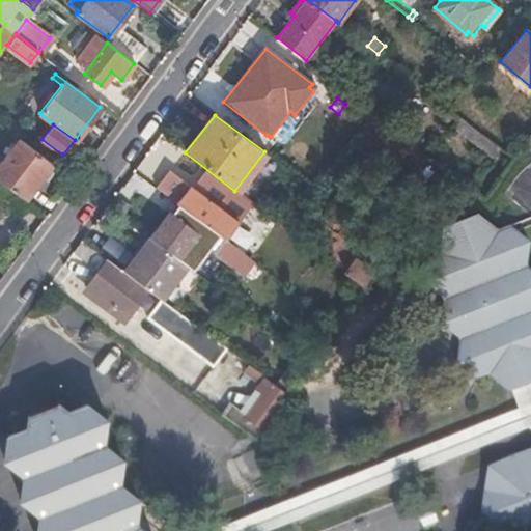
[(0,180),(3,184),(23,199),(52,163),(20,138),(0,163),(0,180)]
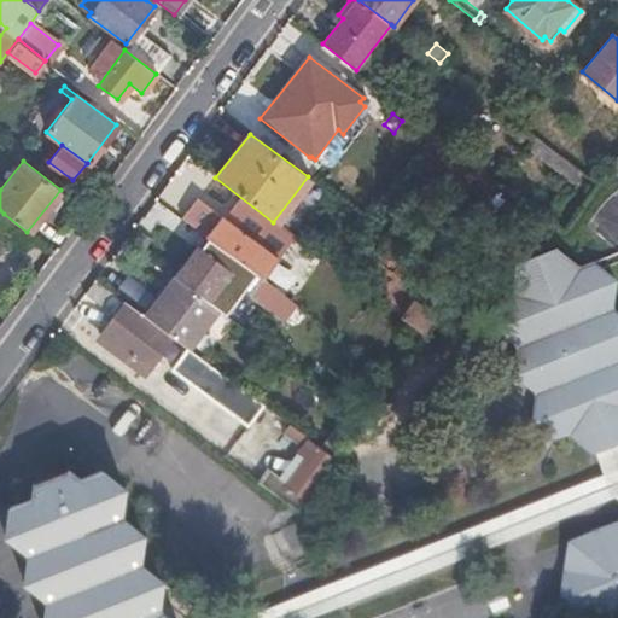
[(191,203),(178,219),(261,277),(272,262),(254,248),(255,245),(219,219),(216,222),(191,203)]
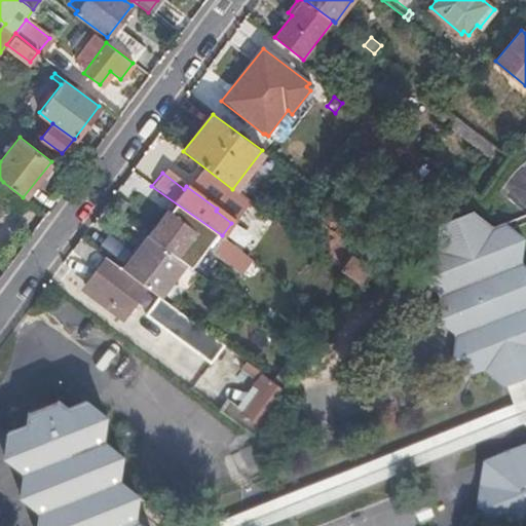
[(0,196),(14,209),(23,197),(3,182),(0,185),(0,196)]
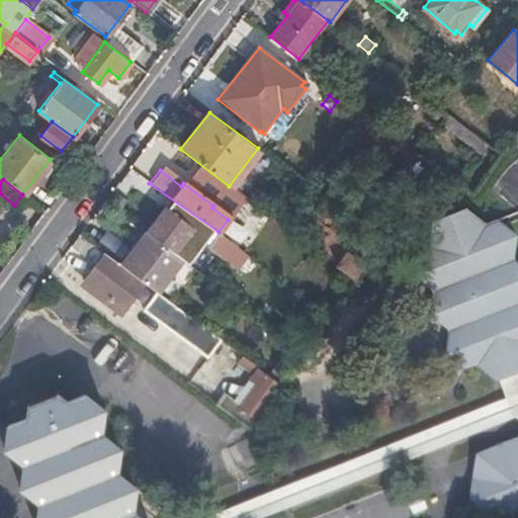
[(267,216),(245,198),(237,209),(254,223),(257,220),(261,224),(263,222),(267,216)]
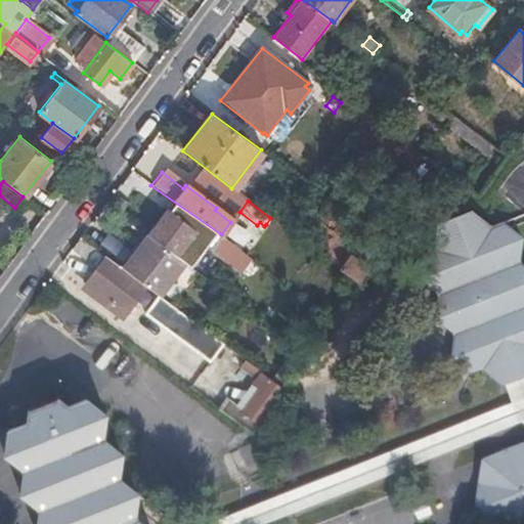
[(356,284),(367,267),(340,248),(352,233),(312,205),(301,219),(328,238),(316,253),(356,284)]
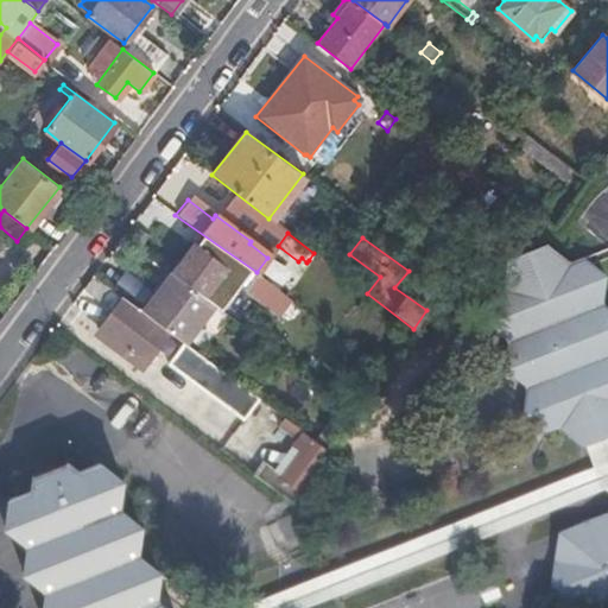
[(607,306),(599,301),(606,273),(583,253),(565,259),(544,239),(510,253),(507,283),(489,289),(487,320),(508,337),(504,363),(526,382),(523,410),(545,430),(561,422),(582,442),(586,441),(607,431),(607,306)]
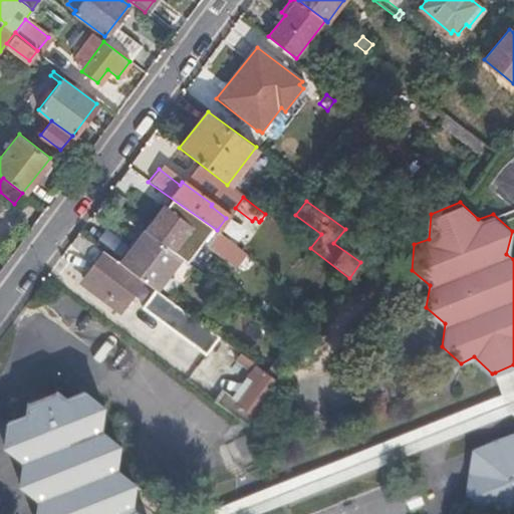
[(164,207),(145,231),(177,254),(180,250),(176,247),(191,228),(164,207)]
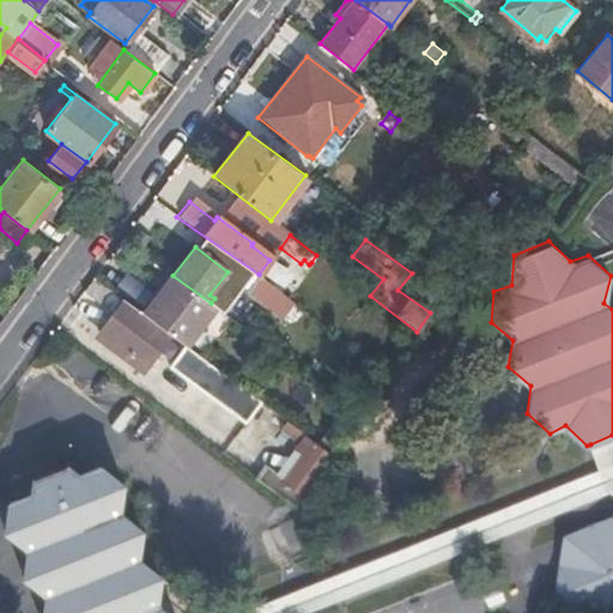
[(253,273),(243,286),(313,339),(322,326),(253,273)]
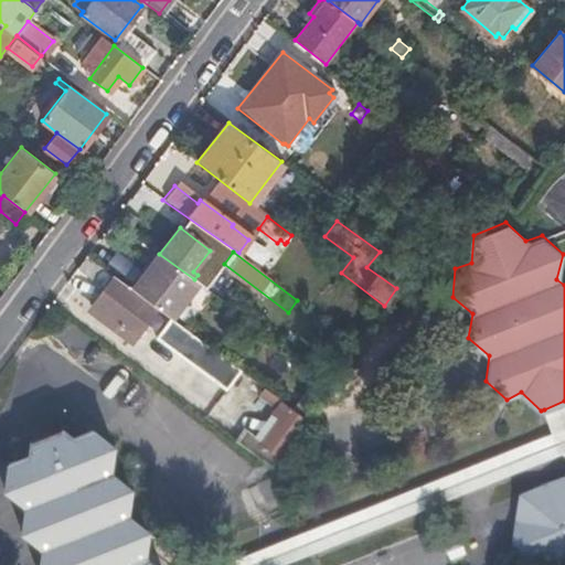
[(112,273),(86,254),(75,268),(102,288),(112,273)]
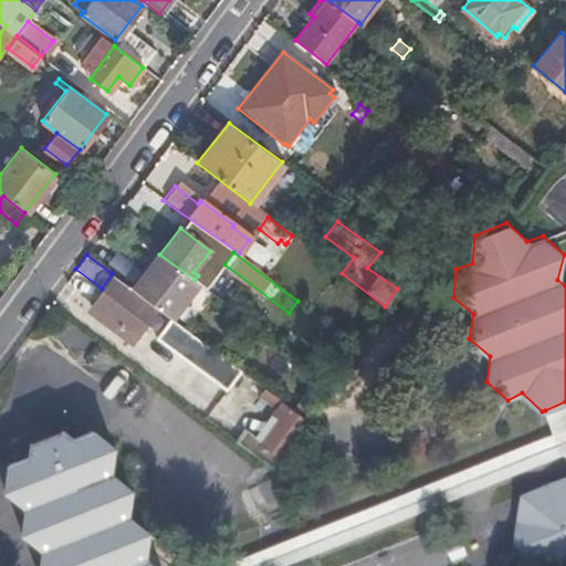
[(195,280),(159,254),(133,290),(155,306),(170,318),(197,282),(195,280)]
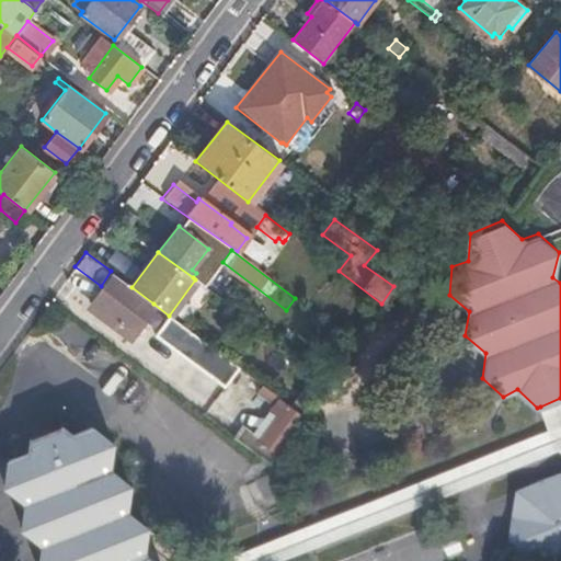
[(412,261),(405,255),(401,262),(407,267),(412,261)]
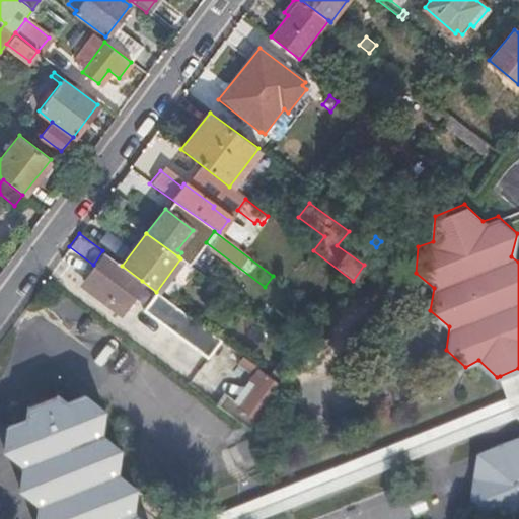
[(122,266),(106,253),(85,283),(121,310),(142,281),(122,266)]
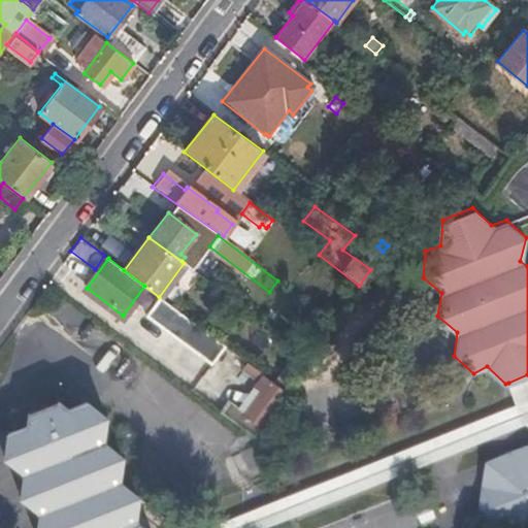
[(211,364),(225,345),(205,331),(159,297),(151,308),(144,317),(211,364)]
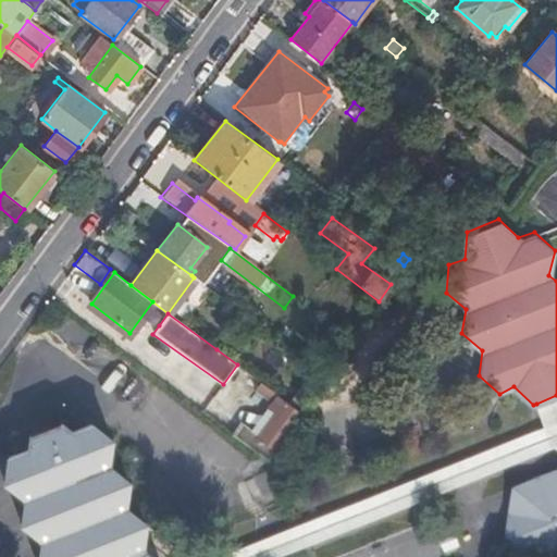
[(256,436),(274,450),(300,412),(283,399),(262,384),(256,393),(274,407),(254,435),(256,436)]
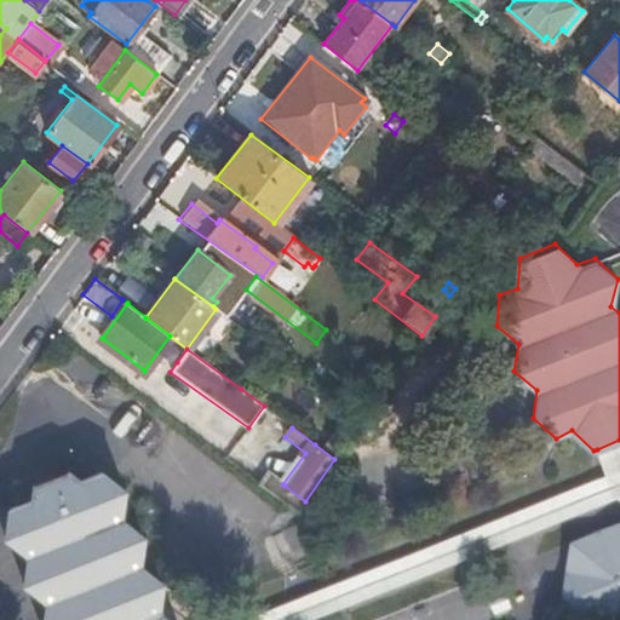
[(155,610),(167,619),(314,619),(615,498),(619,500),(619,440),(597,449),(608,477),(244,619),(213,619),(158,580),(155,610)]
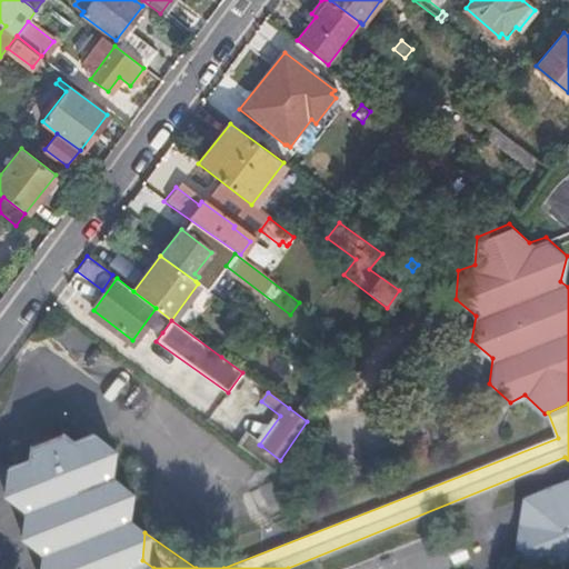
[(243,433),(238,442),(273,469),(280,460),(261,446),(259,445),(243,433)]
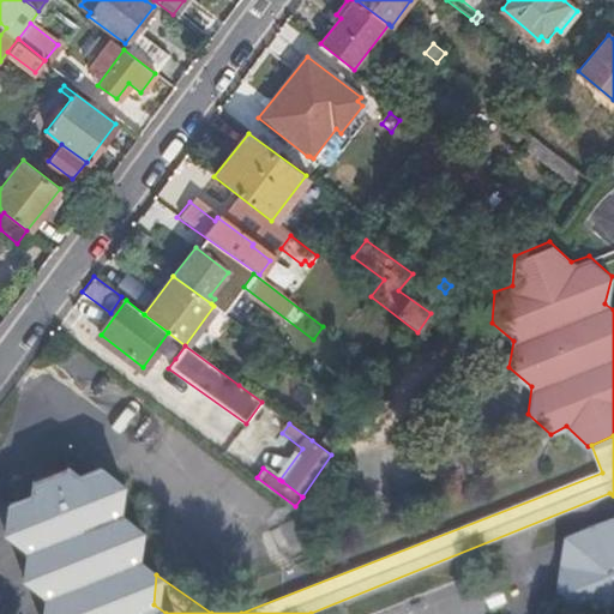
[(62,471),(26,485),(26,503),(4,511),(0,531),(0,535),(23,552),(17,578),(41,596),(36,613),(166,613),(154,605),(156,575),(134,560),(137,530),(115,512),(121,491),(101,473),(76,482),(62,471)]
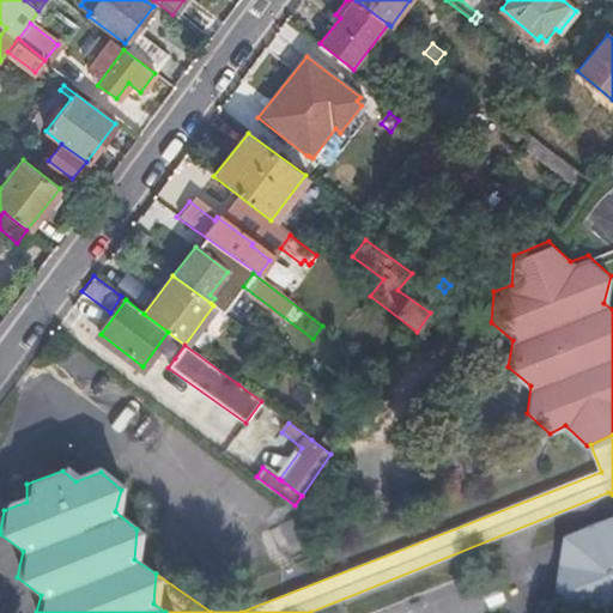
[(612,612),(612,523),(565,540),(563,590),(589,612),(612,612)]
